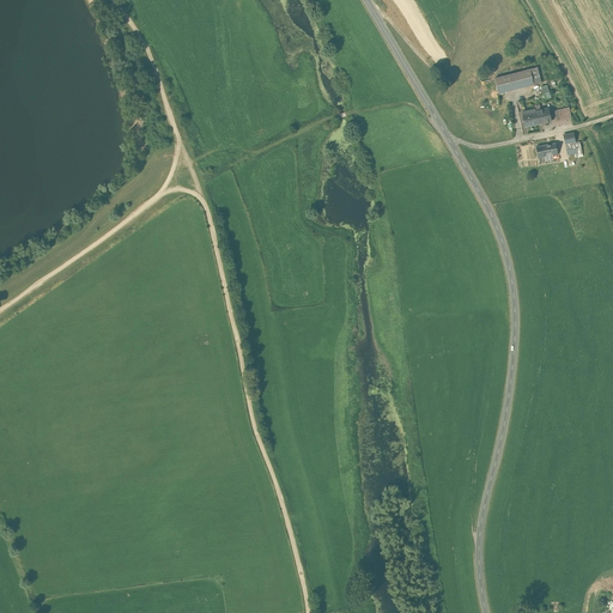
[(497,32),(503,42),(509,40),(504,29),(497,32)]
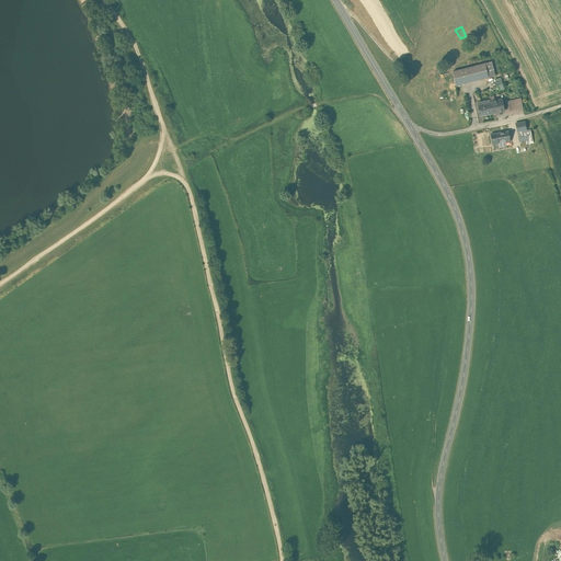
[(460,38),(455,30),(447,33),(449,37),(449,38),(451,43),(457,41),(460,38)]
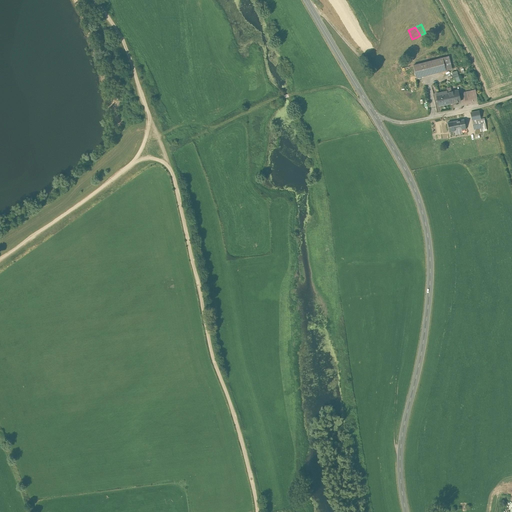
[(448,56),(414,65),(417,78),(452,69),(448,56)]
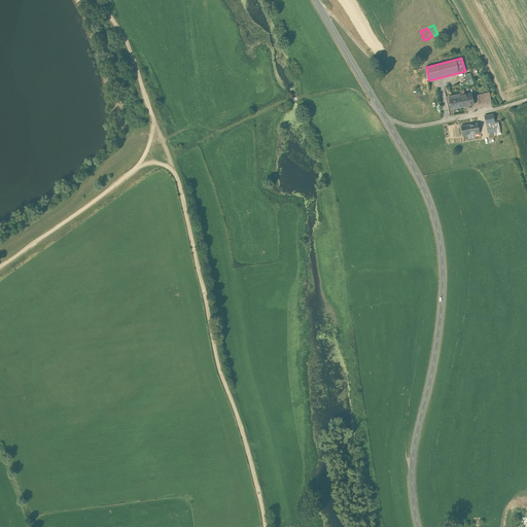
[(449,97),(452,109),(473,104),(471,93),(460,96),(460,94),(449,97)]
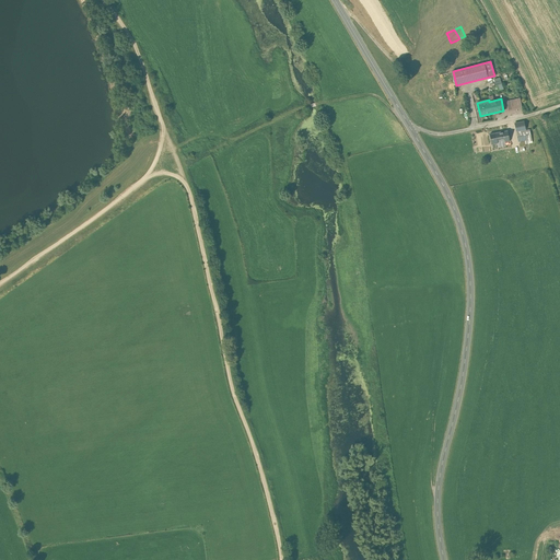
[(520,98),(506,102),(509,111),(522,107),(520,98)]
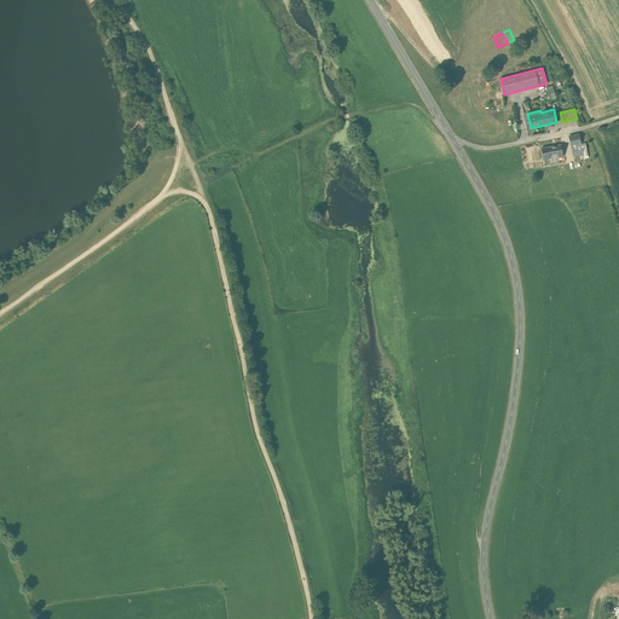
[(579,134),(570,137),(571,145),(580,143),(579,134)]
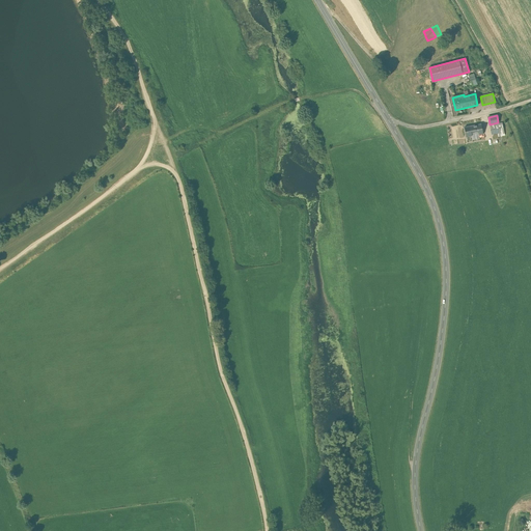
[(465,128),(467,137),(472,136),(479,135),(483,134),(481,123),(465,128)]
